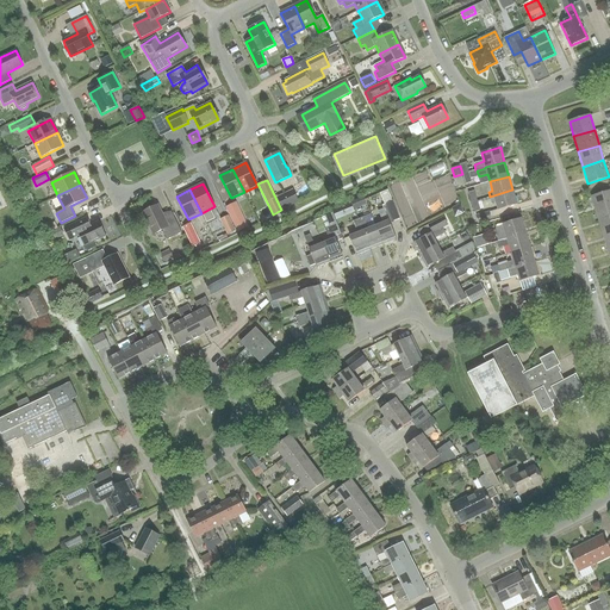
[(282,210),(298,203),(292,190),(277,197),(282,210)]
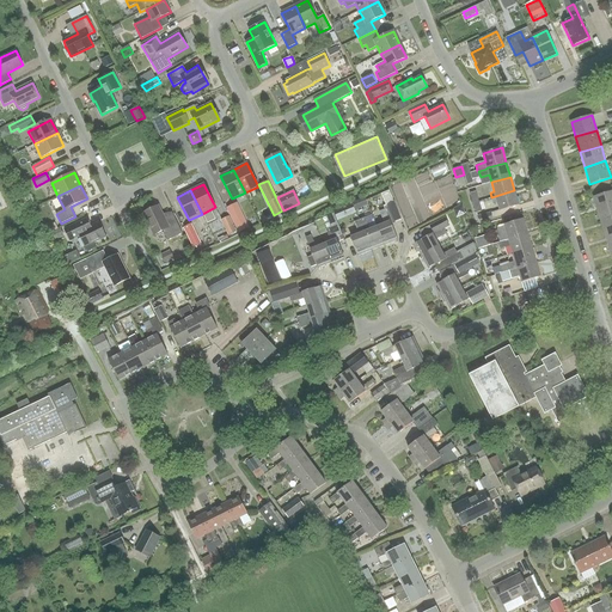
[(481,190),(470,194),(473,203),(479,202),(483,201),(481,190)]
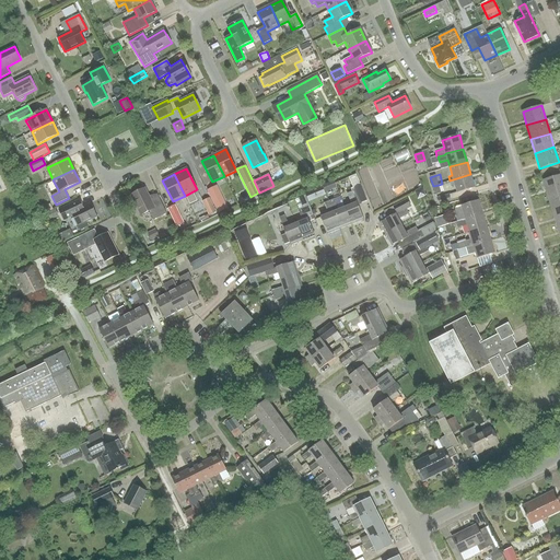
[(475,188),(470,174),(450,181),(452,186),(455,185),(457,194),(475,188)]
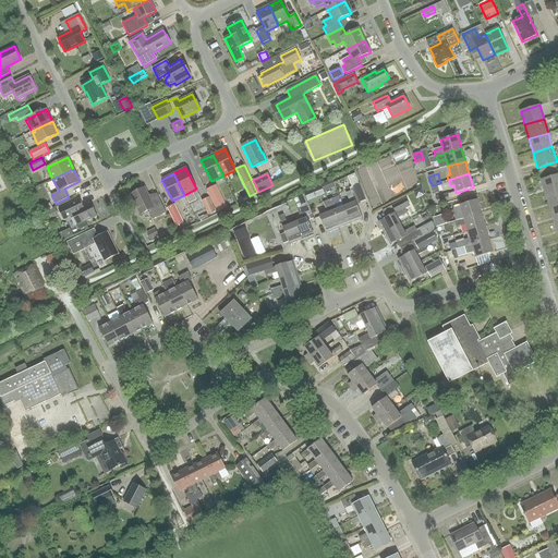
[(546,194),(557,190),(557,174),(542,180),(546,194)]
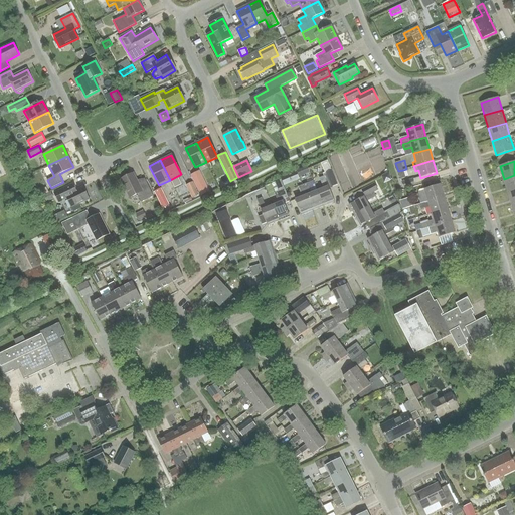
[(297,169),(300,176),(310,172),(307,166),(297,169)]
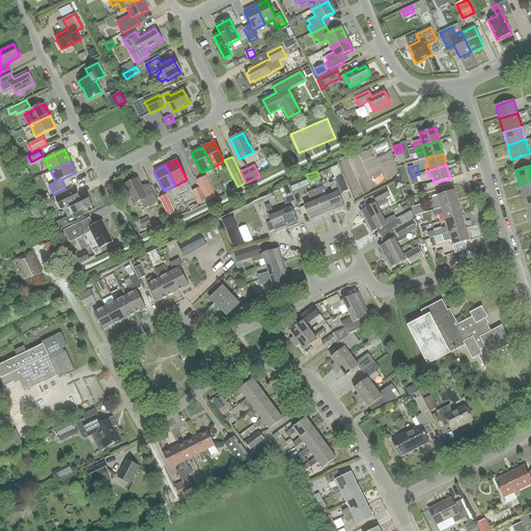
[(216,198),(213,191),(205,175),(196,179),(206,202),(216,198)]
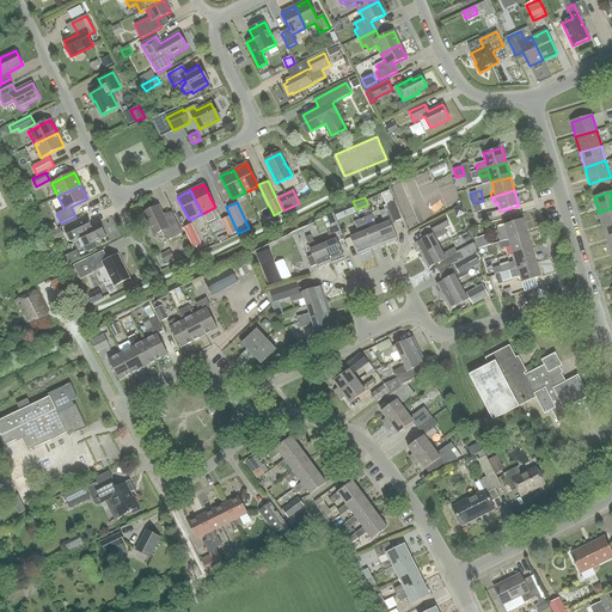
[(379,212),(384,224),(377,227),(384,245),(397,240),(391,224),(402,220),(395,202),(384,206),(385,209),(379,212)]
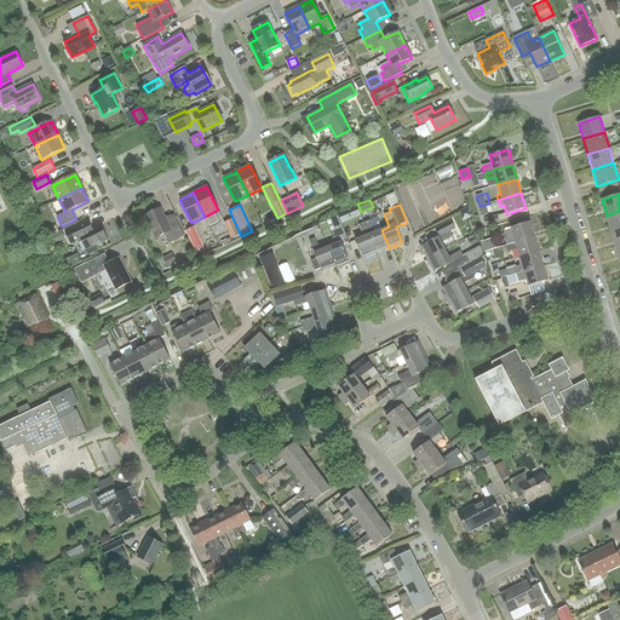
[(350,219),(360,214),(357,207),(346,211),(350,219)]
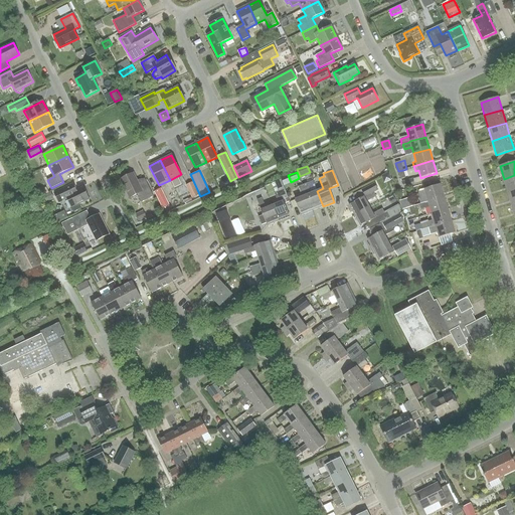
[(121,180),(130,198),(137,194),(141,202),(153,196),(147,184),(140,187),(133,173),(121,180)]
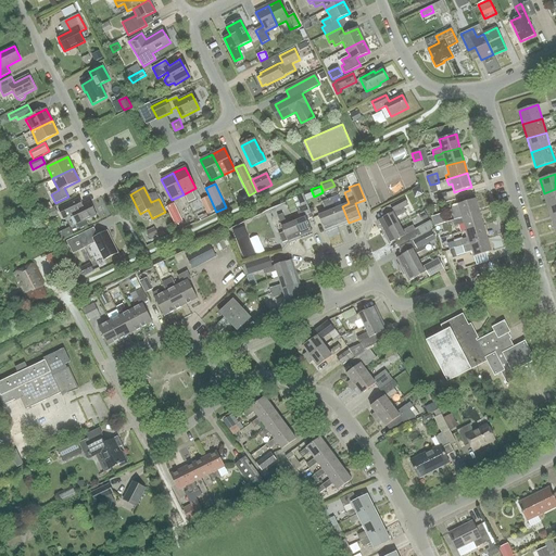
[(413,191),(415,198),(421,194),(419,188),(413,191)]
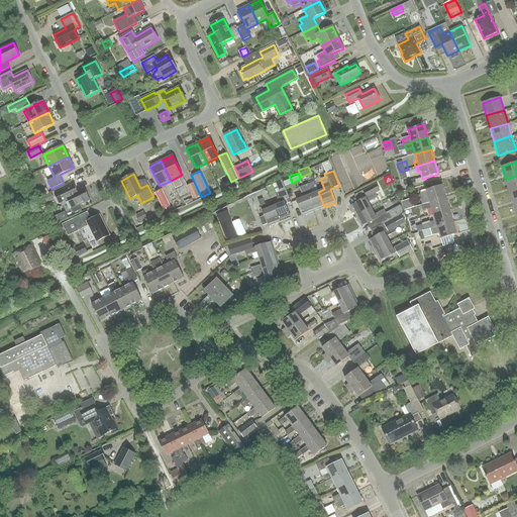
[(516,190),(516,176),(506,180),(509,193),(516,190)]
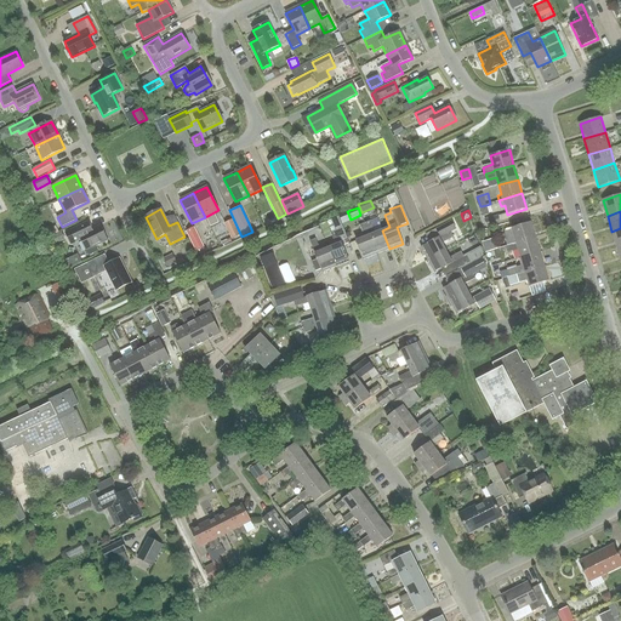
[(500,222),(499,216),(484,220),(486,227),(500,222)]
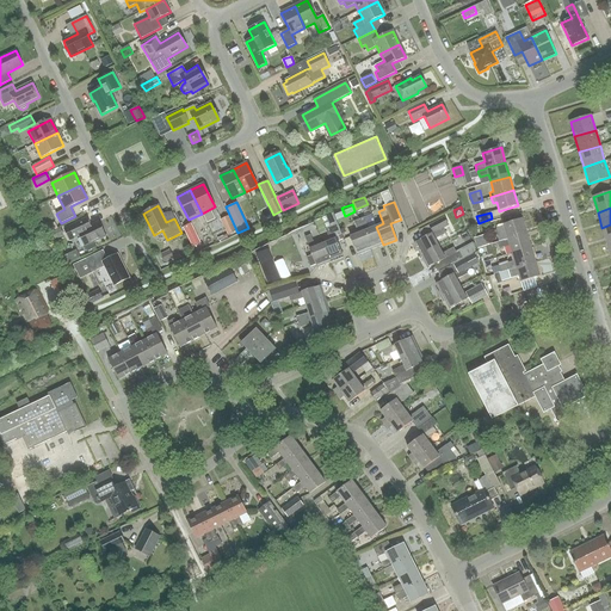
[(227,235),(235,232),(229,215),(220,218),(227,235)]
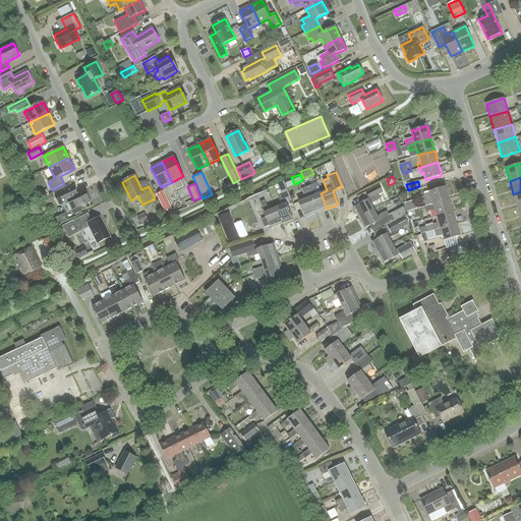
[(316,214),(327,209),(321,193),(314,195),(310,185),(306,187),(316,214)]
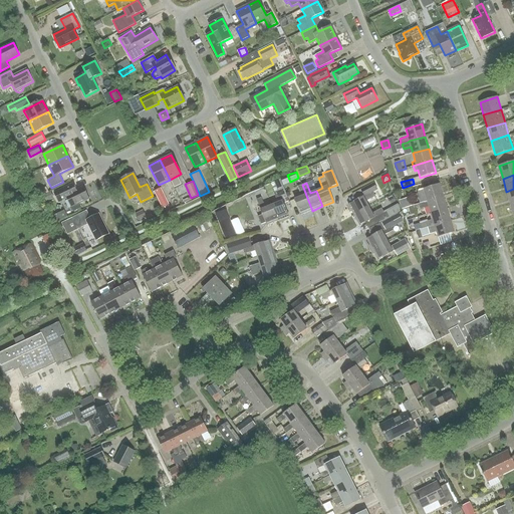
[(348,205),(354,215),(368,207),(365,201),(375,196),(372,192),(376,190),(373,183),(361,190),(364,196),(348,205)]
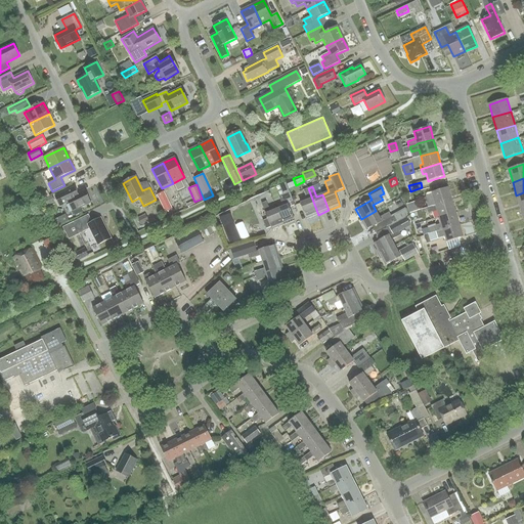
[(83,212),(81,208),(91,203),(85,190),(78,193),(75,187),(55,197),(59,204),(68,200),(75,215),(83,212)]
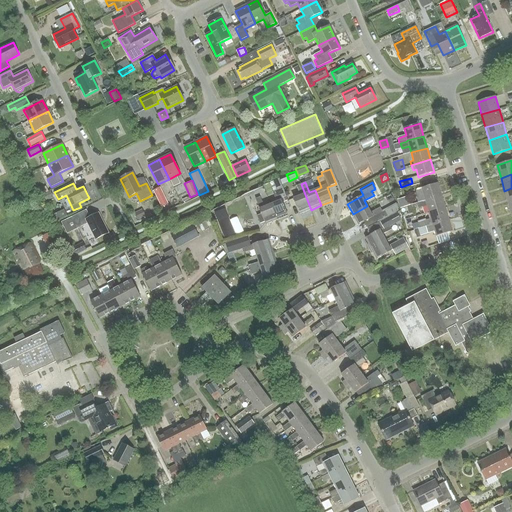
[(422,188),(424,196),(425,200),(441,196),(438,183),(422,188)]
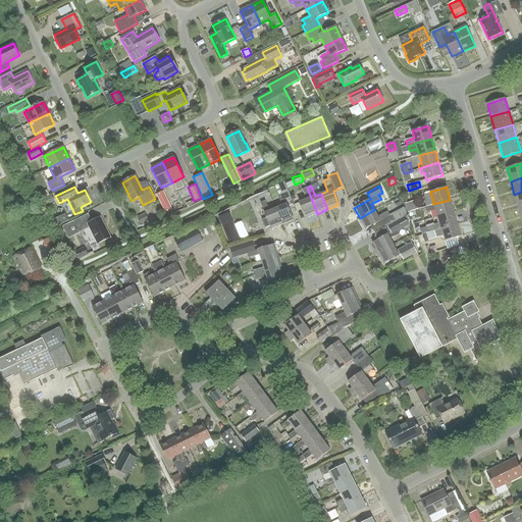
[(306,200),(300,202),(306,218),(317,214),(307,188),(302,190),(306,200)]
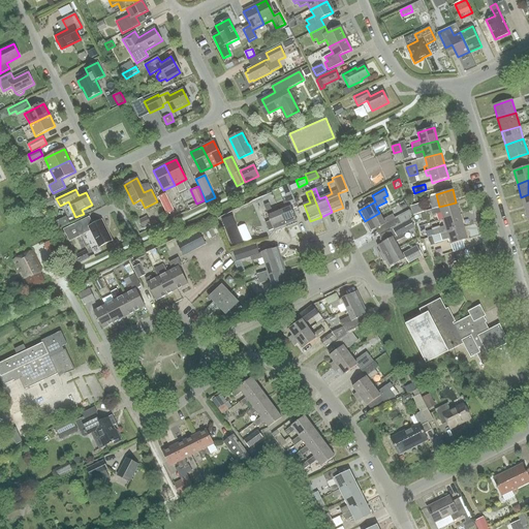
[(282,198),(286,209),(279,211),(286,227),(298,223),(290,206),(296,203),(291,192),(285,194),(286,196),(282,198)]
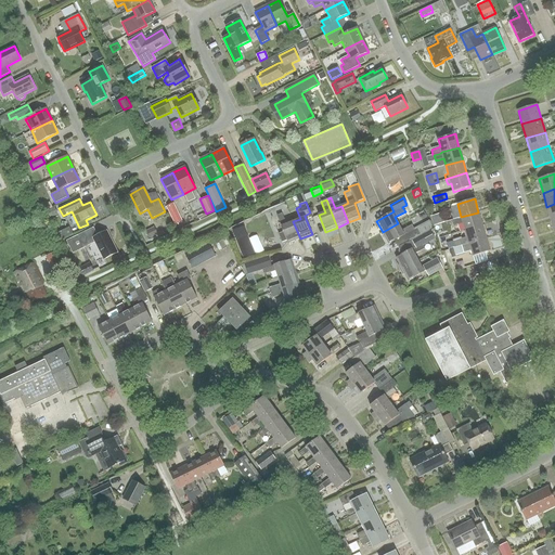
[(44,211),(47,210),(53,208),(50,203),(42,206),(44,211)]
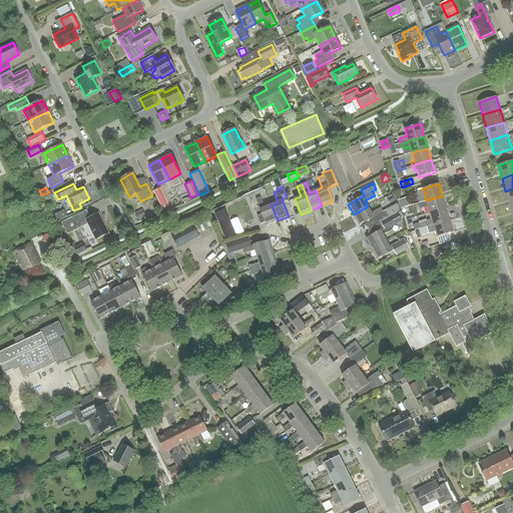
[(153,190),(161,207),(168,204),(160,187),(153,190)]
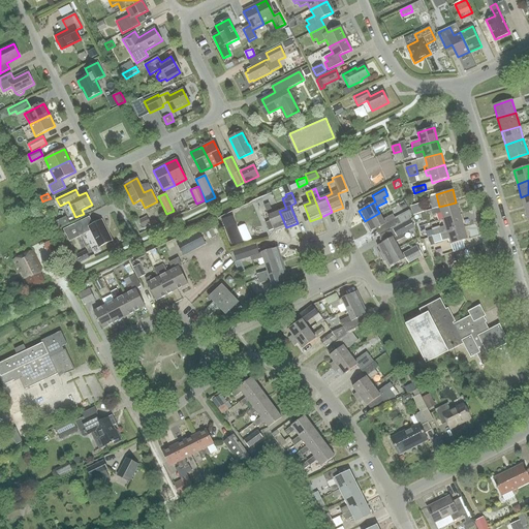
[(441,213),(443,219),(460,214),(456,203),(439,207),(437,208),(431,210),(433,215),(441,213)]
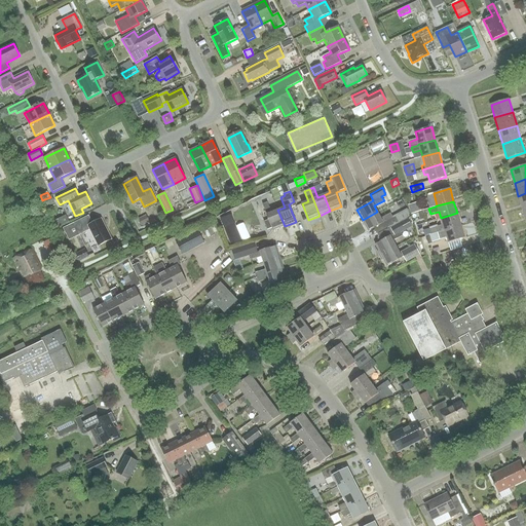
[(273,230),(285,226),(277,210),(271,213),(267,202),(263,204),(269,220),(264,222),(267,230),(272,228),(273,230)]
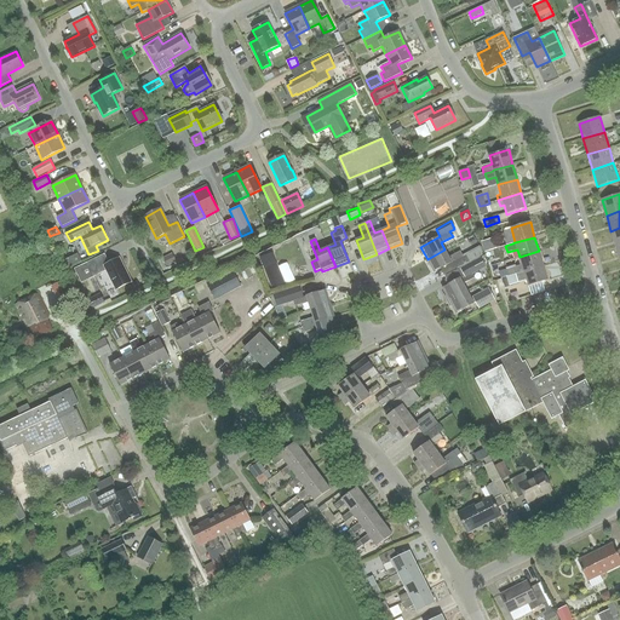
[(498,248),(495,239),(483,242),(486,252),(492,250),(498,248)]
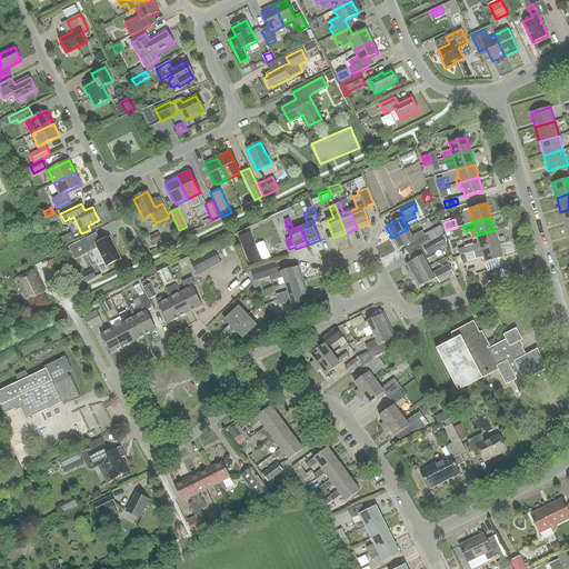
[(440,227),(428,233),(431,240),(442,233),(440,227)]
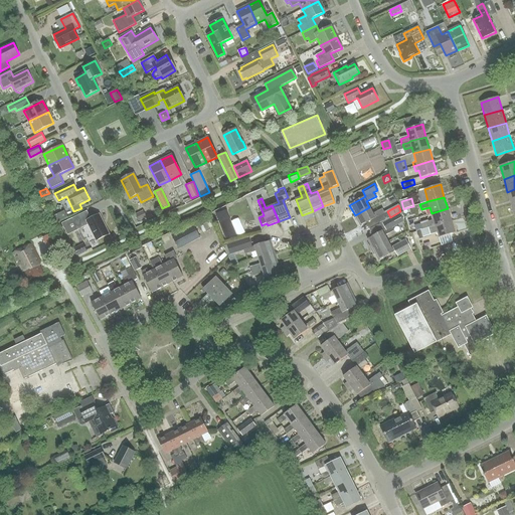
[(379,223),(390,217),(387,211),(384,213),(382,208),(373,213),(369,207),(355,215),(360,226),(376,217),(379,223)]
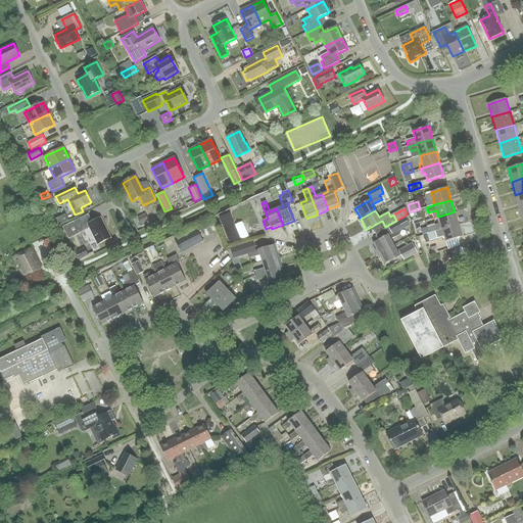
[(455,211),(438,217),(440,224),(427,228),(429,233),(438,231),(459,224),(455,211)]
